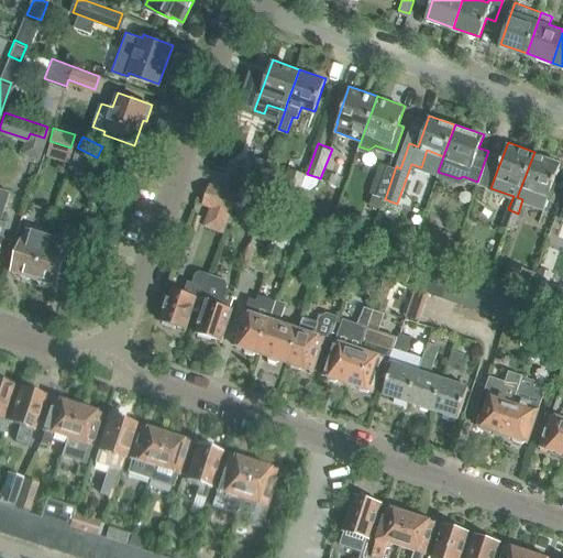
[(561,162),(534,152),(517,197),(522,199),(543,207),(561,162)]
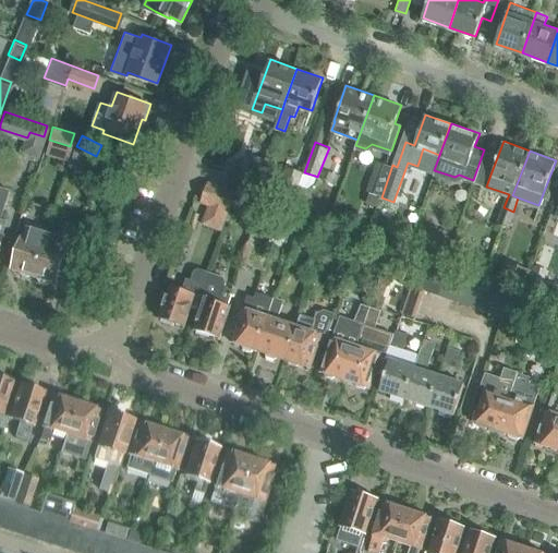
[(381,197),(392,165),(376,159),(366,190),(380,195),(379,196),(381,197)]
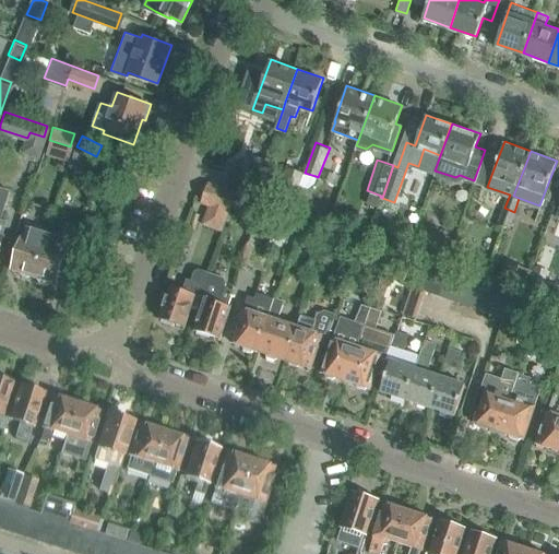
[(281,192),(295,198),(299,183),(304,172),(289,166),(281,192)]
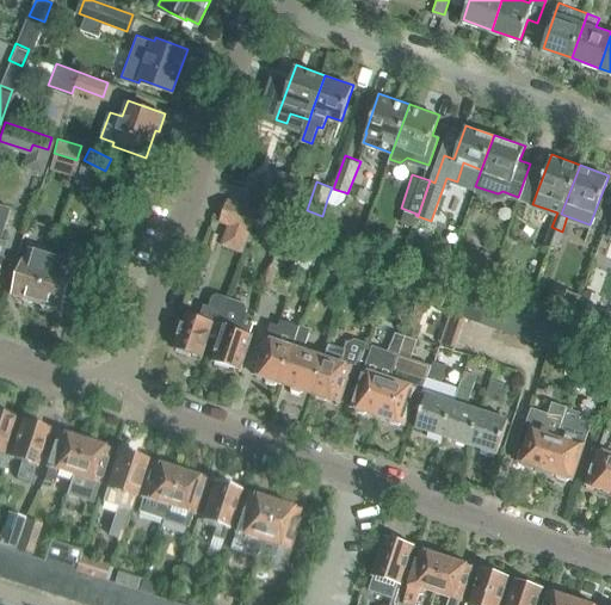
[(251,198),(278,207),(283,191),(255,183),(251,198)]
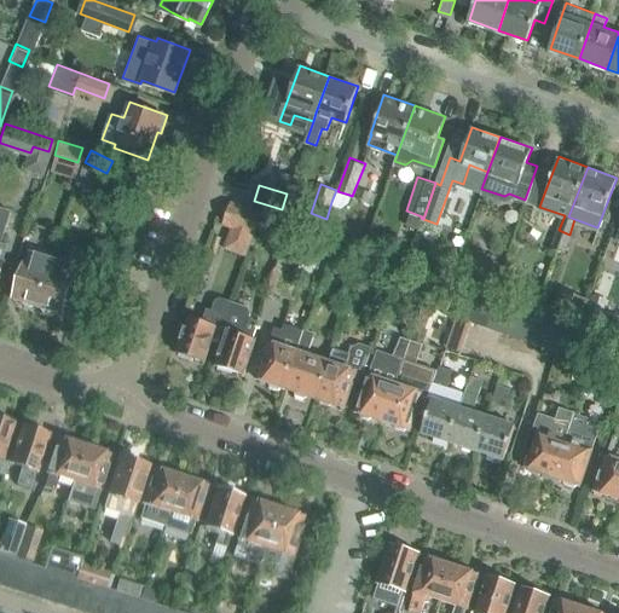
[(336,190),(331,202),(340,204),(348,198),(350,195),(337,191),(336,190)]
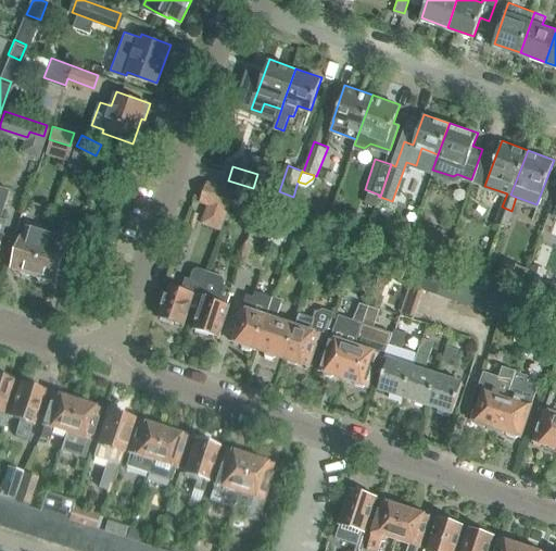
[(230,204),(235,189),(207,180),(201,199),(228,209),(230,204)]
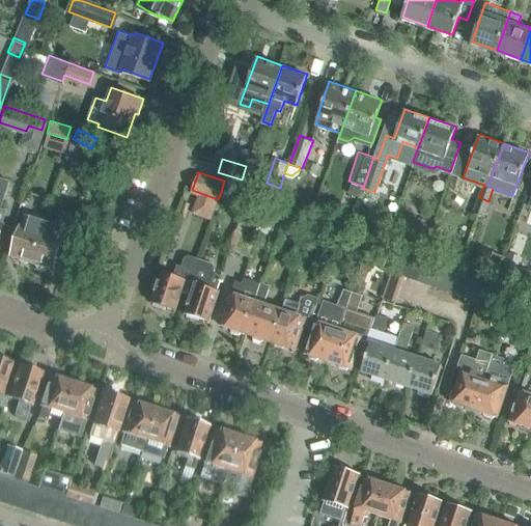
[(0,234),(4,222),(0,220),(0,206),(8,180),(0,176),(0,234)]
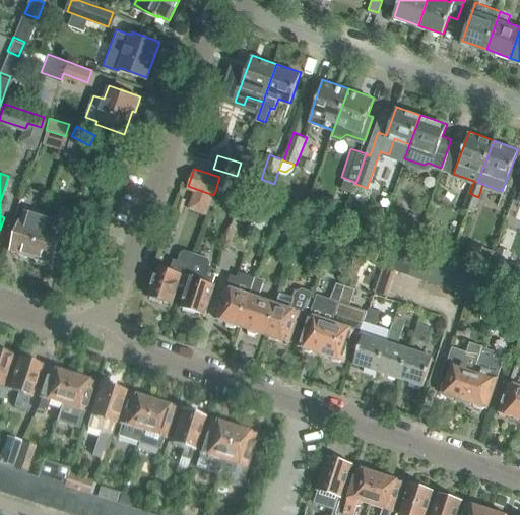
[(219,177),(215,191),(222,194),(231,190),(234,182),(219,177)]
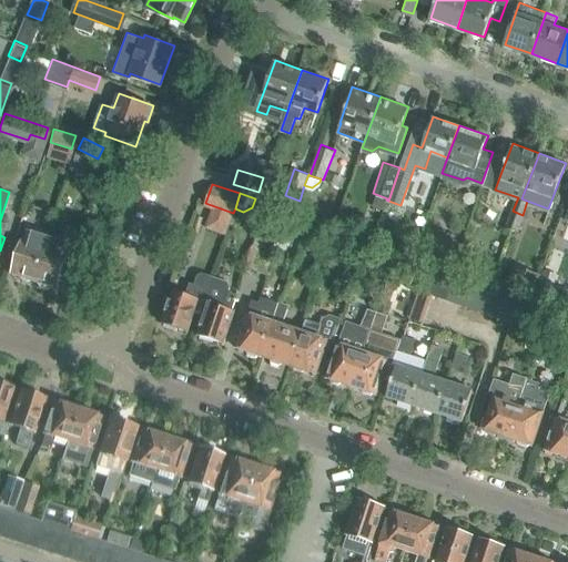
[(523,215),(513,211),(507,225),(517,228),(523,215)]
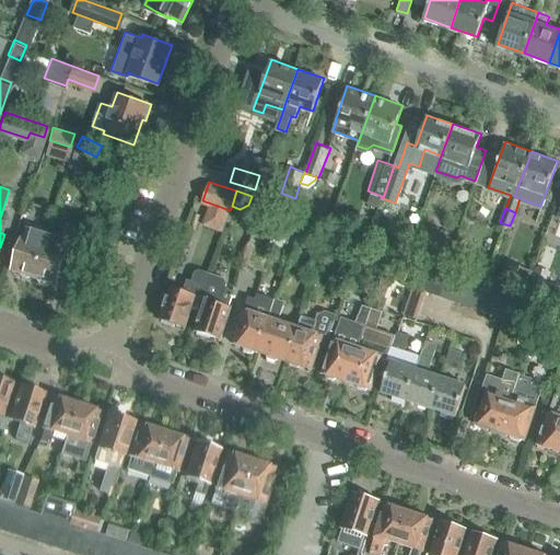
[(12,267),(34,275),(45,241),(48,233),(42,231),(44,226),(27,221),(12,267)]
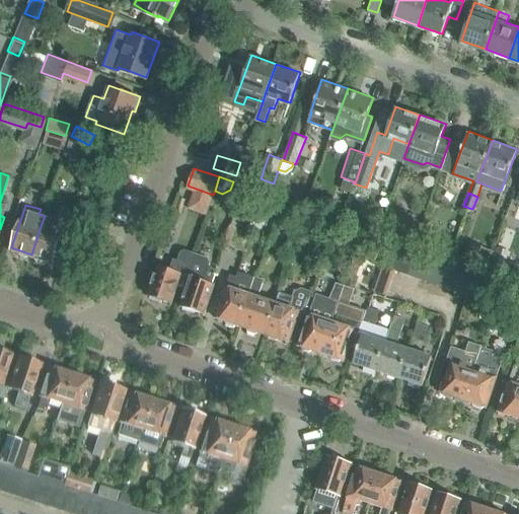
[(42,223),(31,254),(52,261),(64,225),(67,226),(72,209),(58,205),(55,216),(46,213),(45,216),(42,223)]
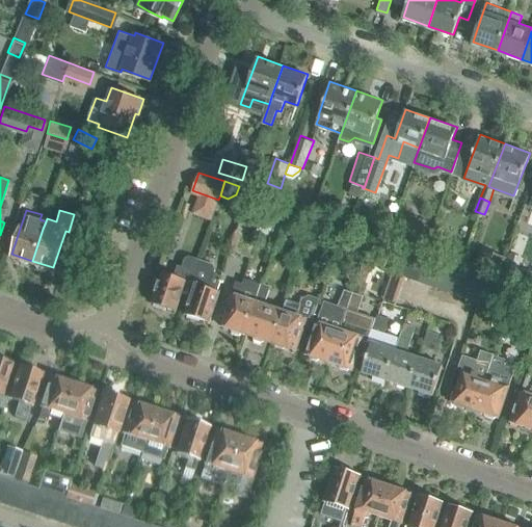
[(296,210),(288,210),(288,218),(296,218),(296,210)]
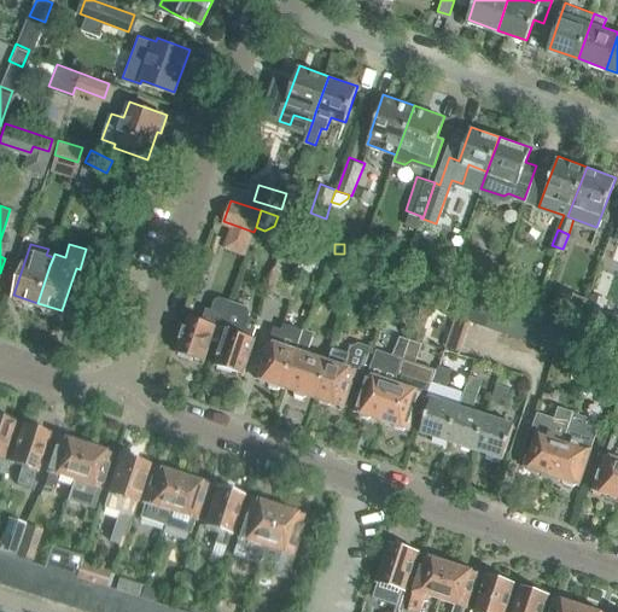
[(267,289),(279,293),(287,269),(295,249),(287,246),(281,250),(267,289)]
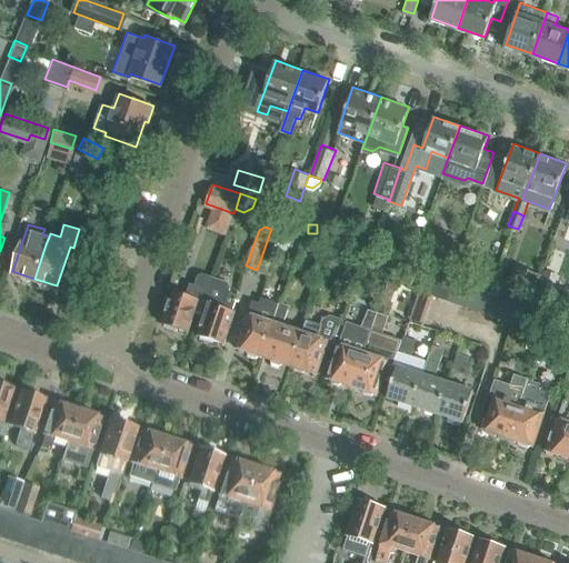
[(473,241),(463,238),(455,261),(465,264),(473,241)]
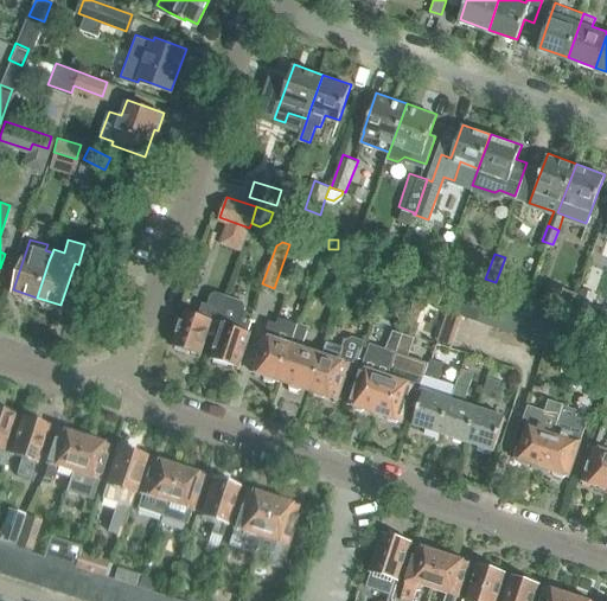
[(426,268),(441,273),(443,266),(428,260),(426,268)]
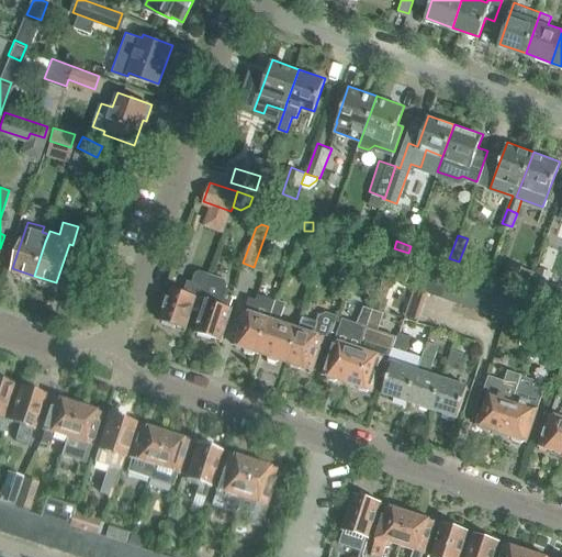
[(370,243),(361,244),(362,256),(371,255),(370,243)]
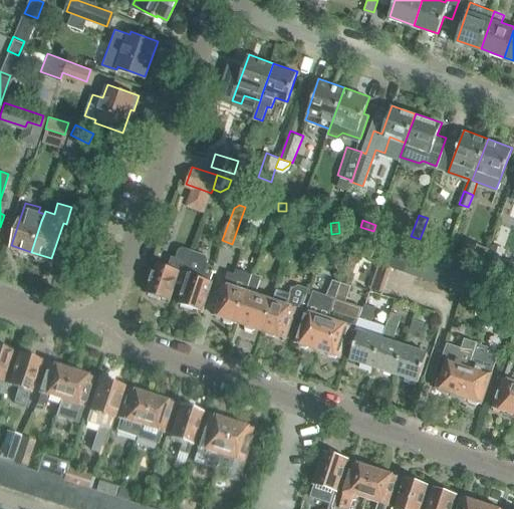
[(239,224),(232,244),(242,247),(249,228),(239,224)]
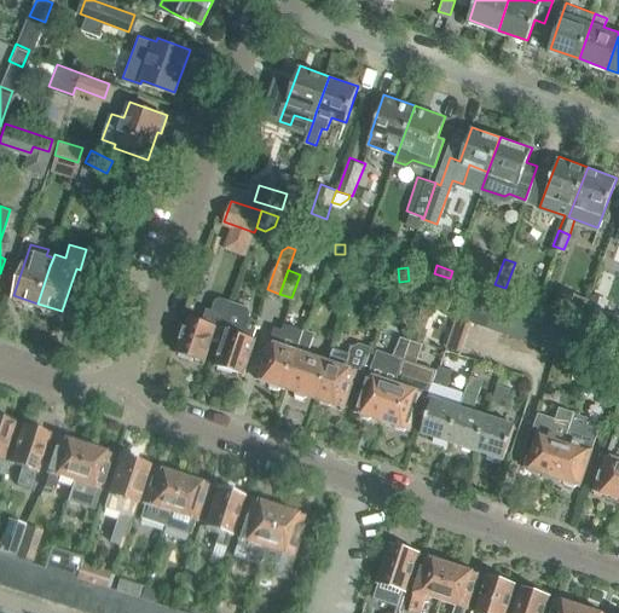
[(452,271),(450,278),(468,285),(470,276),(453,270),(452,271)]
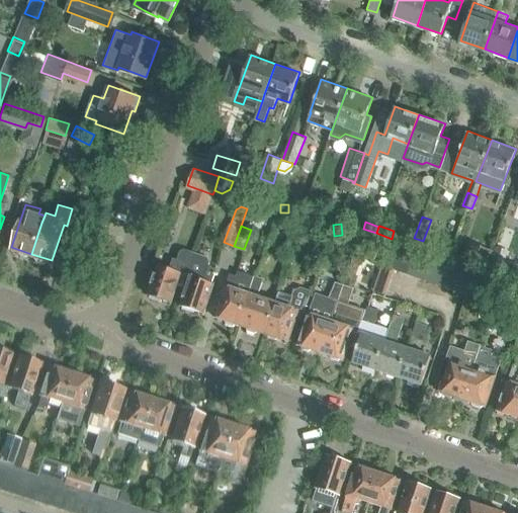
[(467,238),(458,262),(484,271),(493,247),(467,238)]
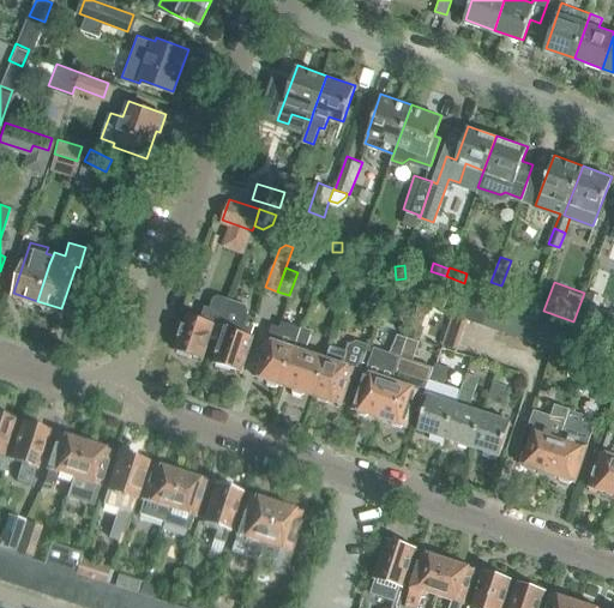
[(468,314),(477,289),(463,284),(453,309),(468,314)]
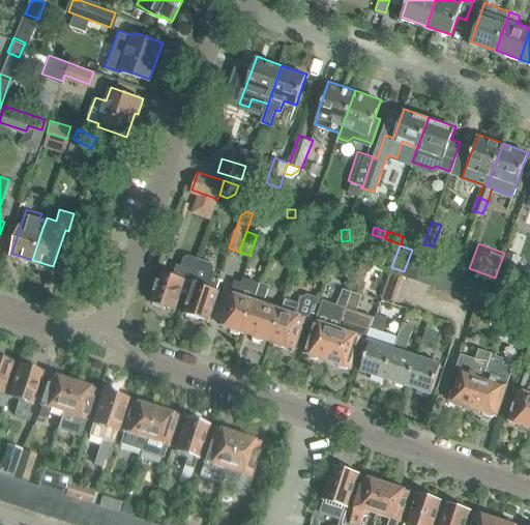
[(505,249),(504,253),(495,278),(509,283),(519,254),(505,249)]
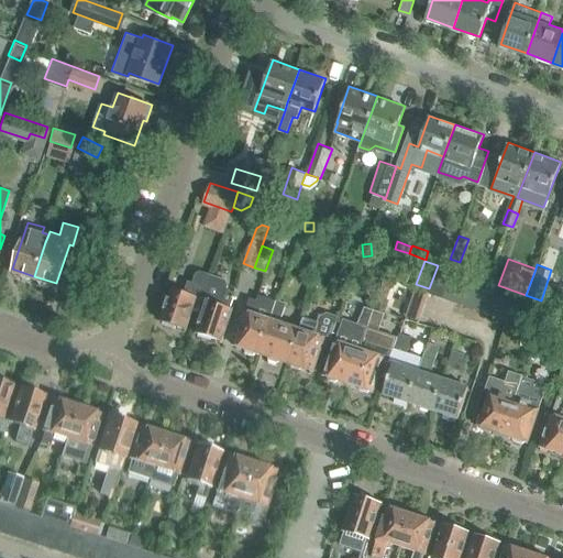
[(442,293),(450,271),(438,265),(429,288),(442,293)]
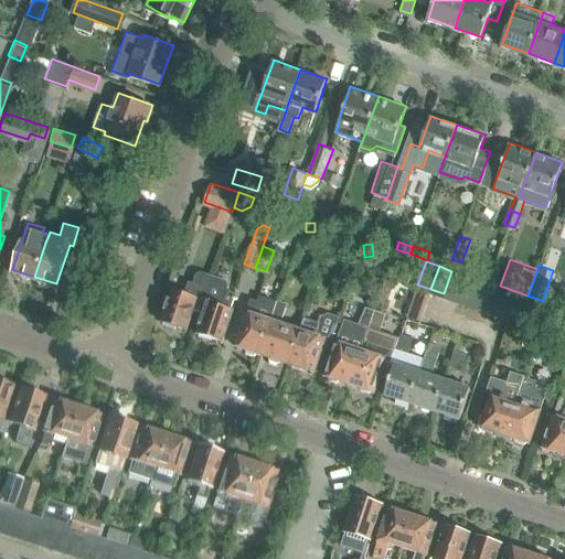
[(176,325),(177,323),(188,328),(194,309),(199,310),(203,297),(211,273),(212,270),(201,267),(196,269),(193,278),(189,276),(184,290),(173,287),(162,319),(164,320),(163,322),(176,325)]
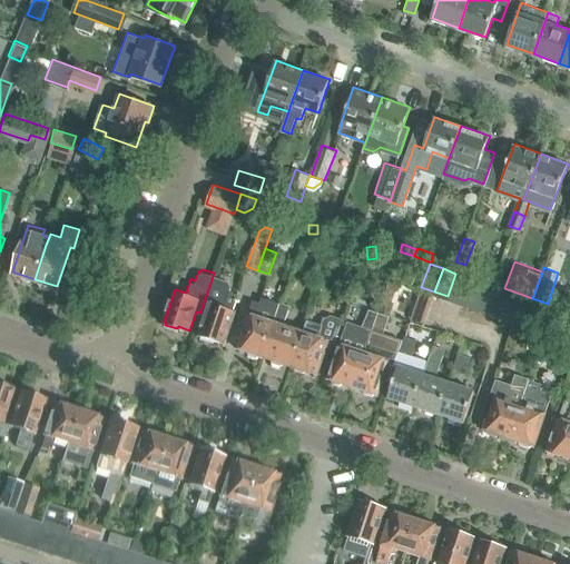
[(469,278),(455,274),(448,296),(461,300),(469,278)]
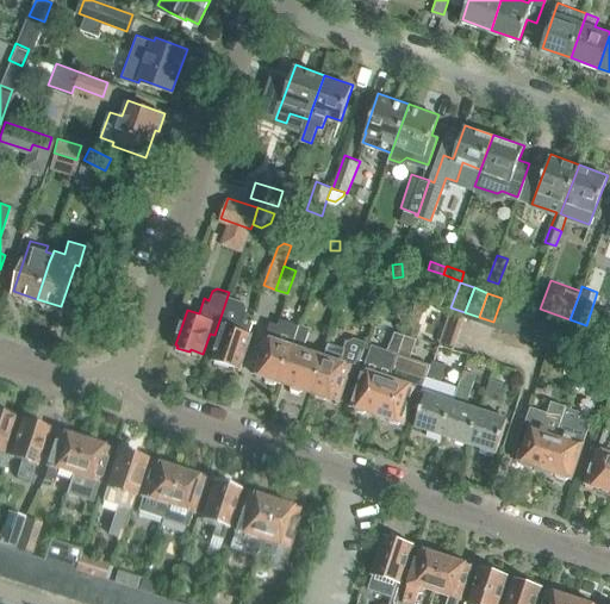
[(229,366),(229,363),(241,367),(253,332),(250,331),(257,310),(247,306),(246,300),(228,296),(219,321),(224,323),(212,357),(217,359),(216,361),(229,366)]
